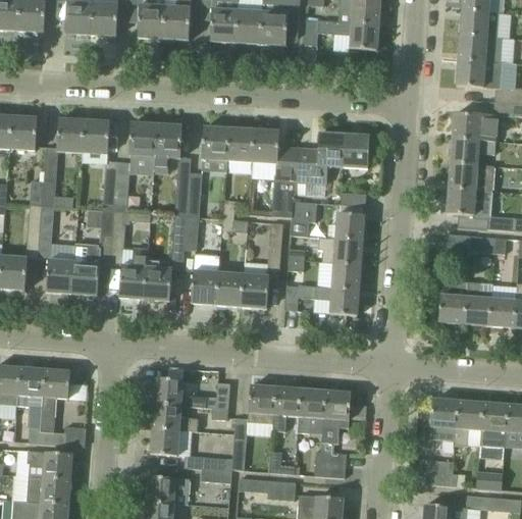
[(0,0),(0,30),(18,32),(19,0),(0,0)]
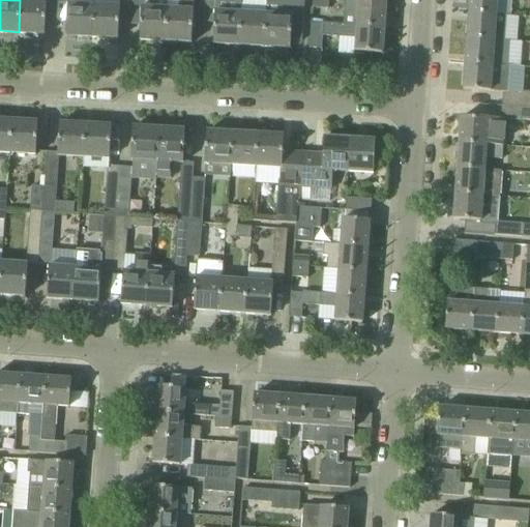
[(31,0),(20,0),(19,32),(43,33),(46,0),(31,0)]
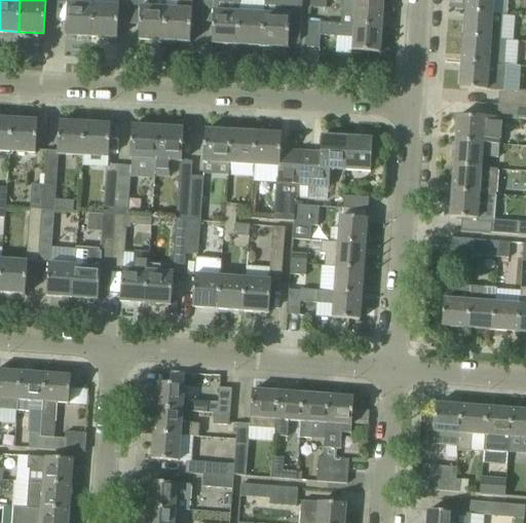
[(78,0),(78,2),(67,2),(65,34),(90,35),(92,0),(78,0)]
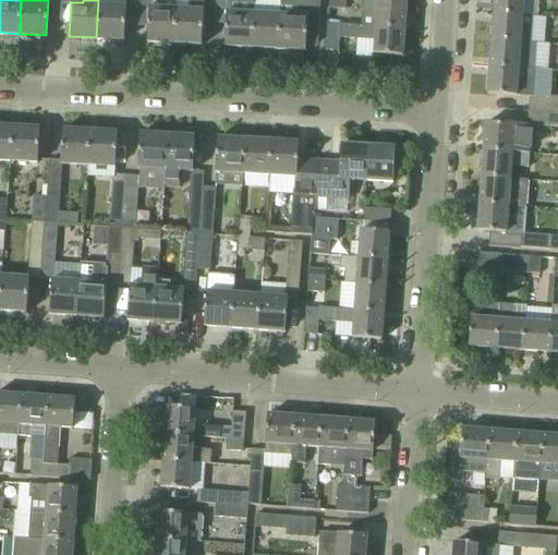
[(98,0),(96,37),(123,39),(125,0),(98,0)]
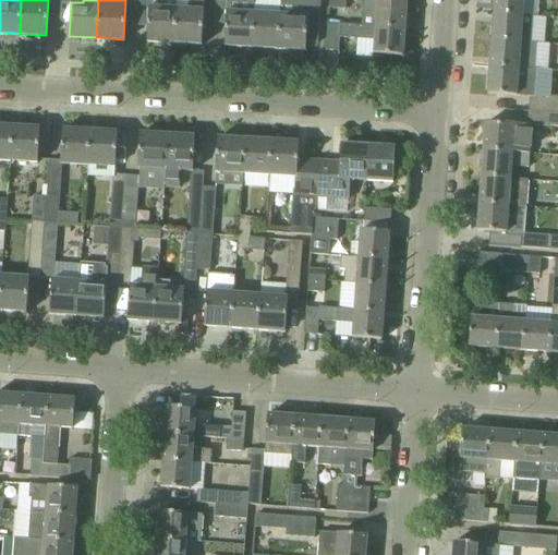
[(136,0),(136,14),(148,15),(148,0),(136,0)]
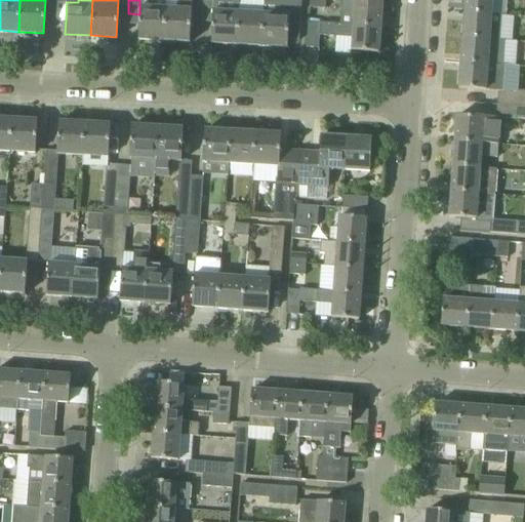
[(139,0),(139,14),(137,38),(163,39),(165,0),(139,0)]
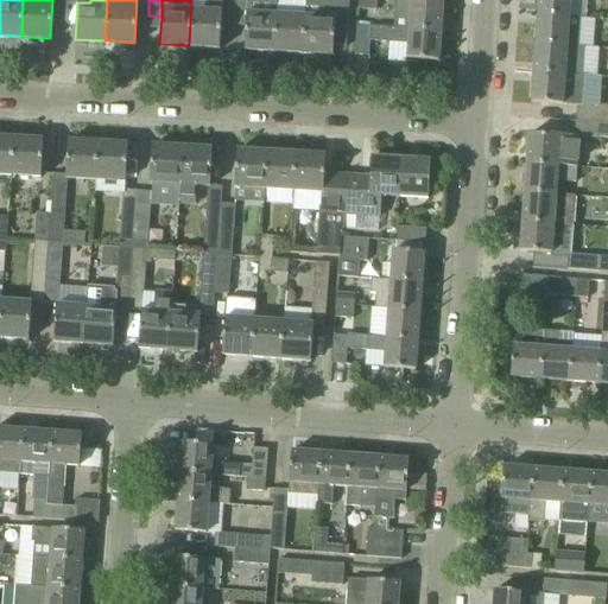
[(191,0),(189,45),(219,48),(221,10),(221,0),(191,0)]
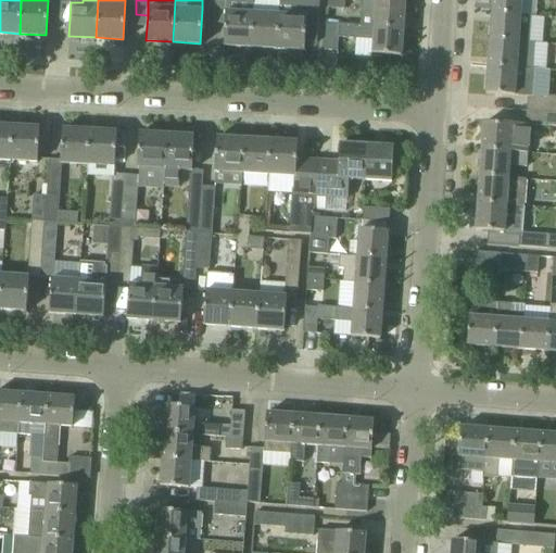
[(225,0),(223,45),(250,46),(251,11),(252,11),(252,0),(225,0)]
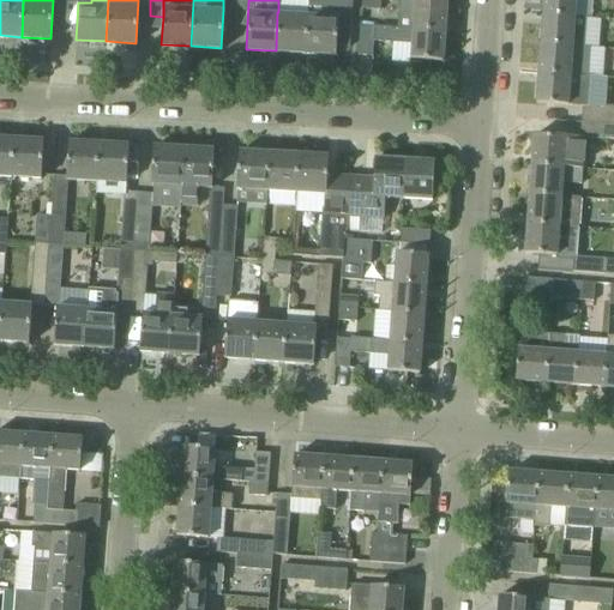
[(308,0),(308,14),(306,52),(336,54),(336,44),(349,46),(351,0),(308,0)]
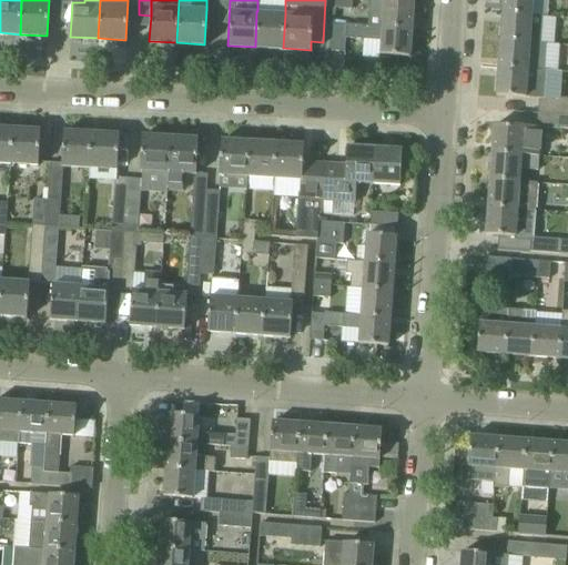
[(369,0),(367,23),(412,27),(414,0),(369,0)]
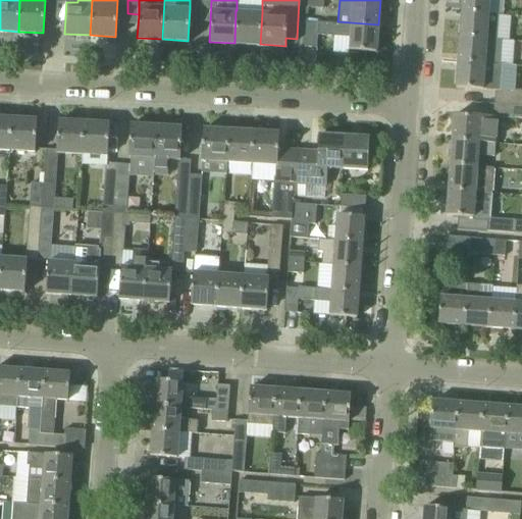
[(461,0),(461,10),(487,12),(488,12),(488,0),(461,0)]
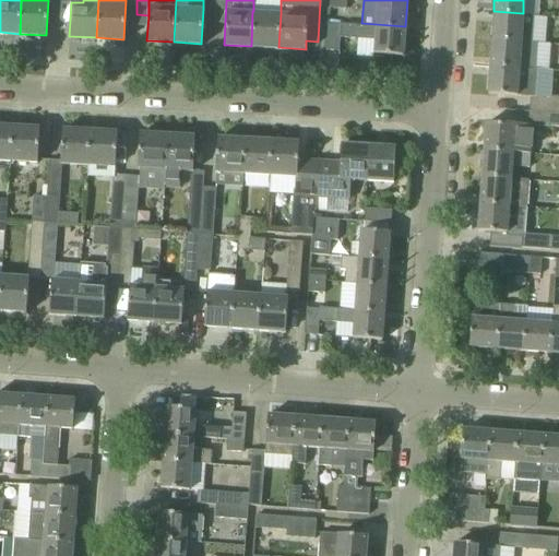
[(251,46),(278,47),(281,13),(253,11),(252,11),(251,46)]
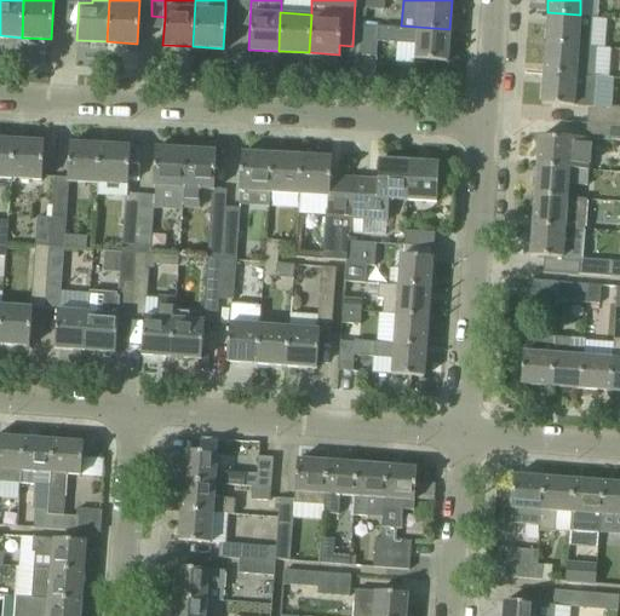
[(545,42),(589,46),(590,45),(591,15),(580,15),(579,15),(547,12),(545,42)]
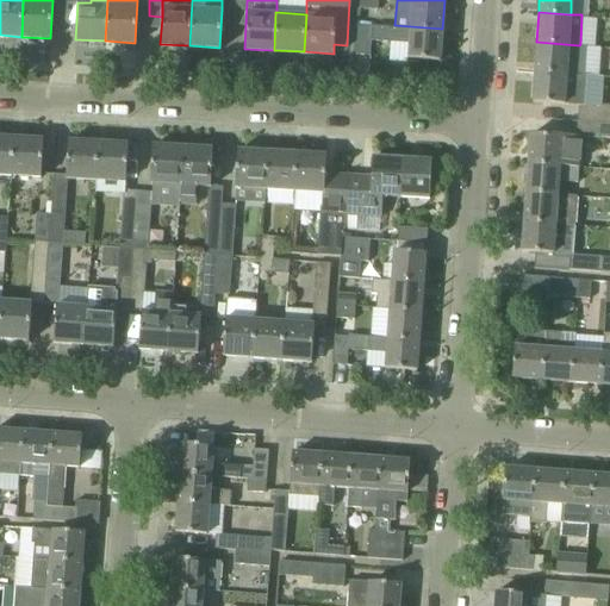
[(358,24),(358,29),(355,51),(369,52),(371,38),(409,41),(408,56),(440,58),(442,29),(394,25),(371,24),(358,24)]
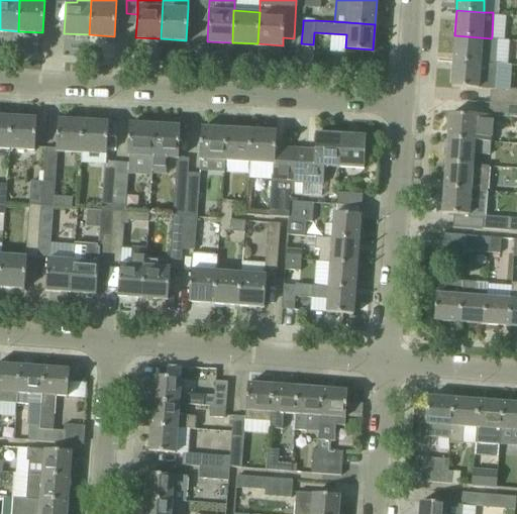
[(452,60),(493,63),(495,38),(491,38),(454,35),(452,60)]
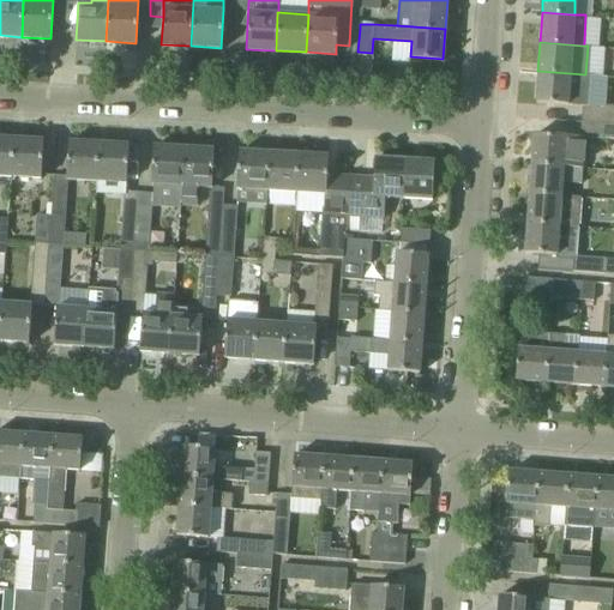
[(585,103),(585,102),(588,74),(585,74),(537,71),(535,101),(582,103),(585,103)]
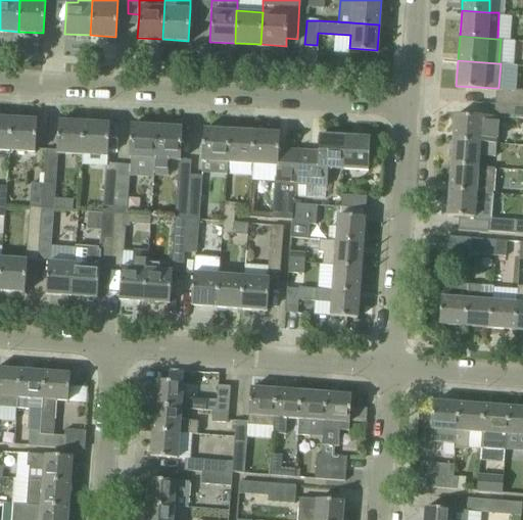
[(495,88),(494,103),(514,104),(522,104),(522,88),(515,88),(498,87),(498,88),(495,88)]
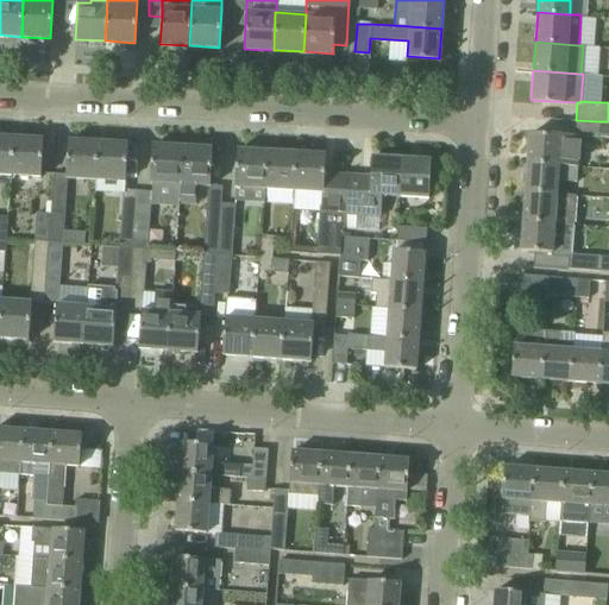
[(597,134),(608,136),(608,121),(598,121),(597,134)]
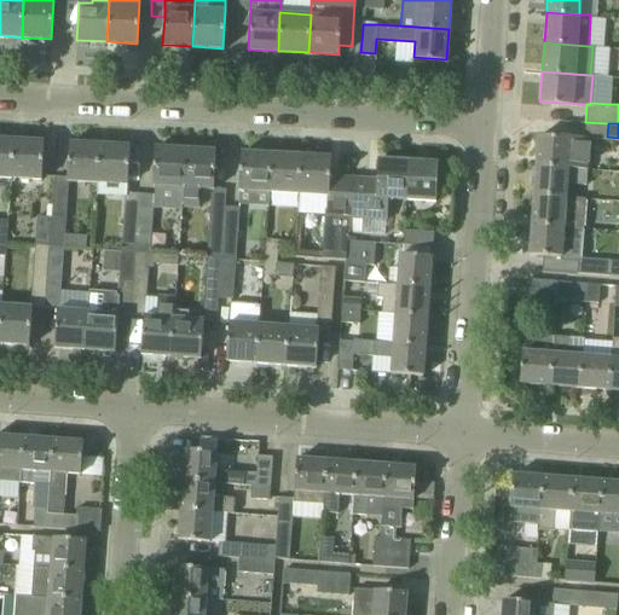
[(586,168),(589,137),(584,137),(570,137),(537,134),(536,164),(586,168)]
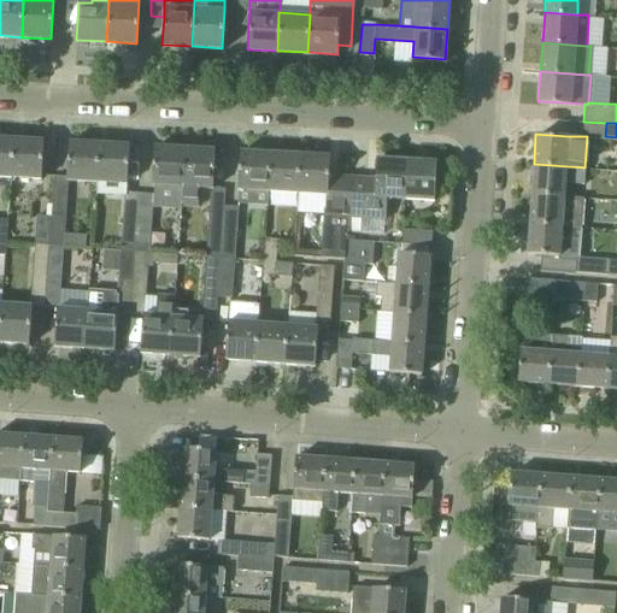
[(0,175),(11,176),(12,137),(0,136),(0,175)]
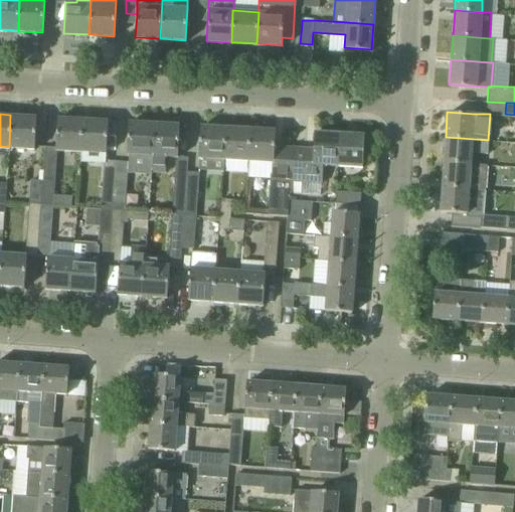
[(10,115),(9,147),(34,149),(36,117),(10,115)]
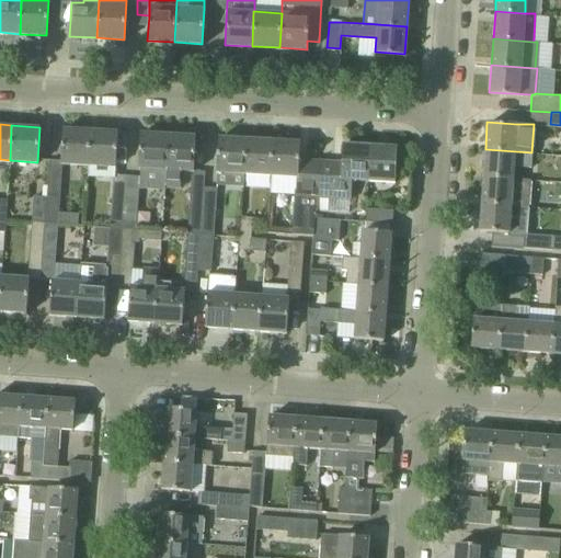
[(60,163),(88,164),(90,129),(63,128),(60,163)]
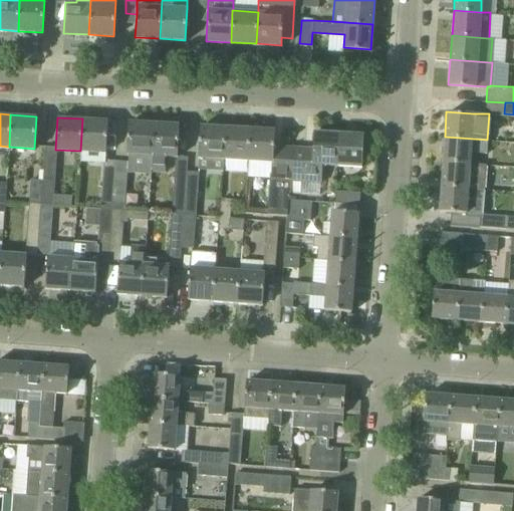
[(107,119),(82,118),(80,151),(105,152),(107,119)]
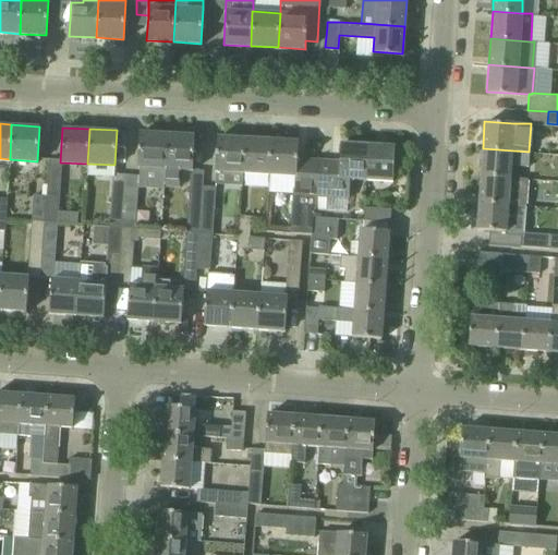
[(140,166),(138,175),(138,183),(162,185),(167,133),(140,132),(137,166),(140,166)]
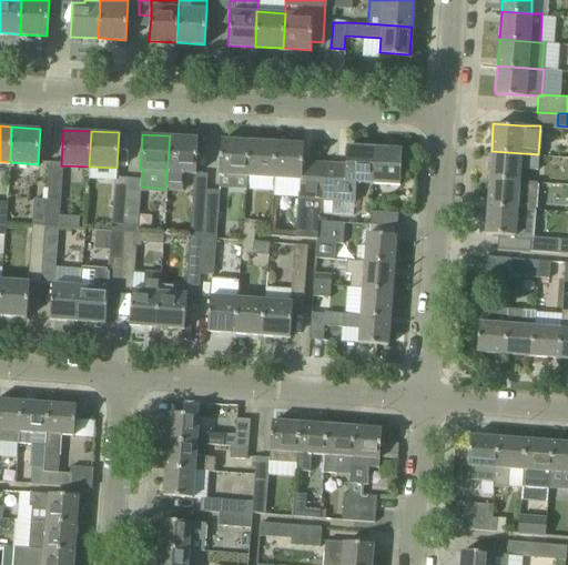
[(198,137),(170,135),(165,189),(166,189),(182,190),(183,171),(195,172),(198,137)]
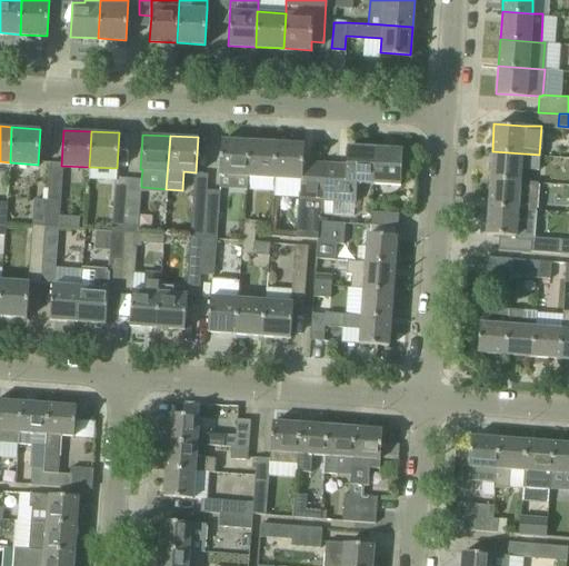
[(219,174),(247,175),(249,140),(221,138),(219,174)]
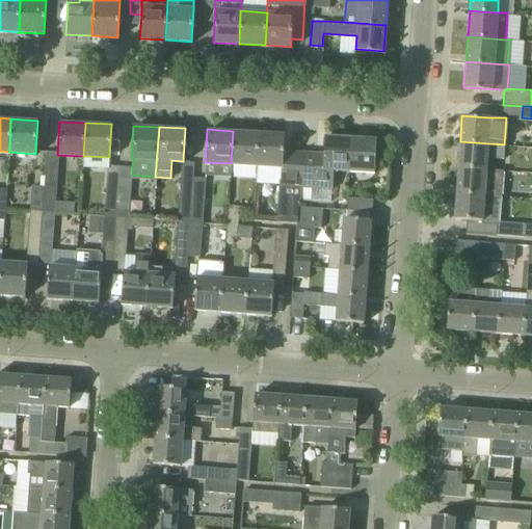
[(233,131),(231,163),(256,165),(258,132),(233,131)]
